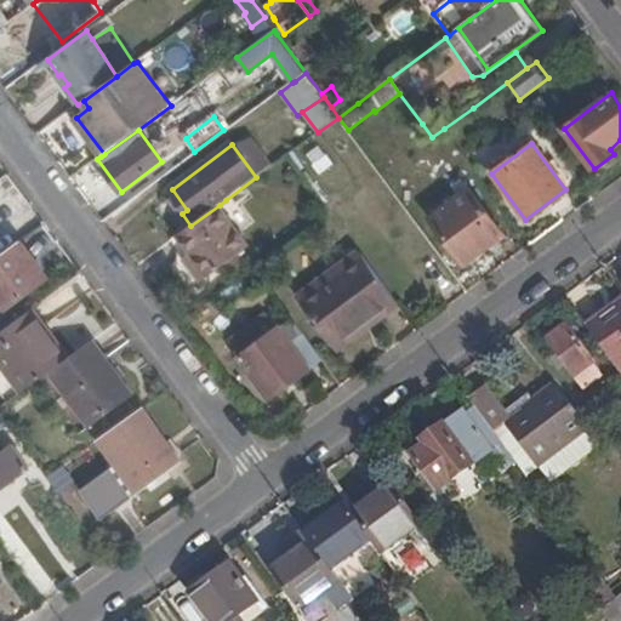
[(468,189),(428,217),(462,265),(501,237),(468,189)]
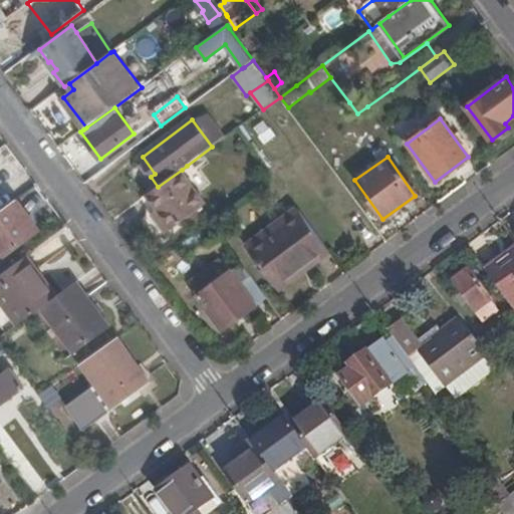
[(158,187),(145,197),(155,212),(154,214),(169,233),(207,205),(182,170),(158,187)]
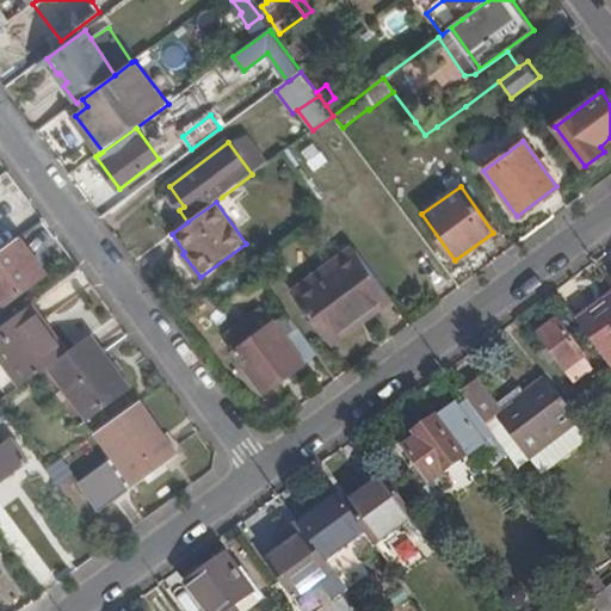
[(34,257),(19,238),(11,244),(0,252),(0,300),(4,306),(43,276),(32,260),(34,257)]
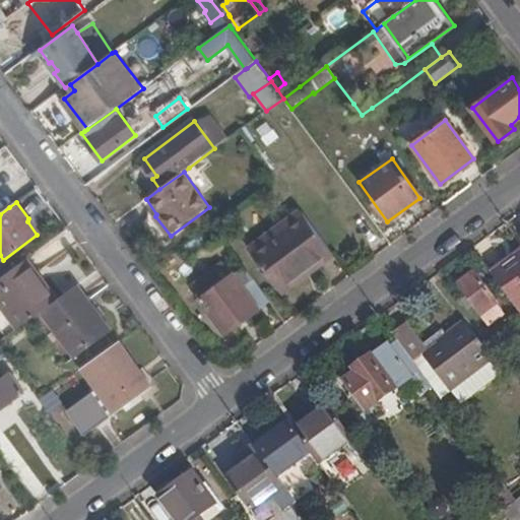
[(281,289),(332,252),(304,213),(303,211),(272,234),(278,242),(257,257),(264,267),(281,289)]
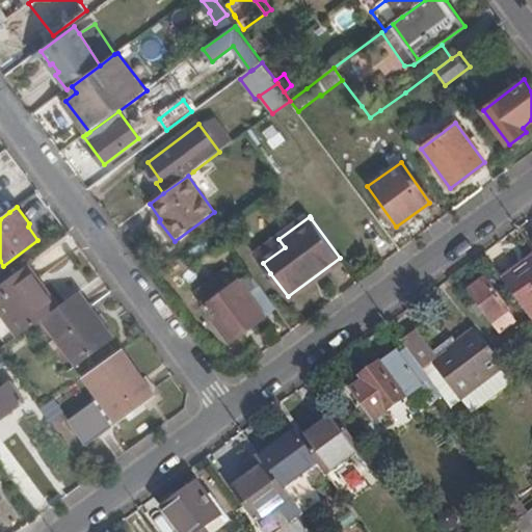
[(258,256),(263,263),(285,247),(278,239),(258,256)]
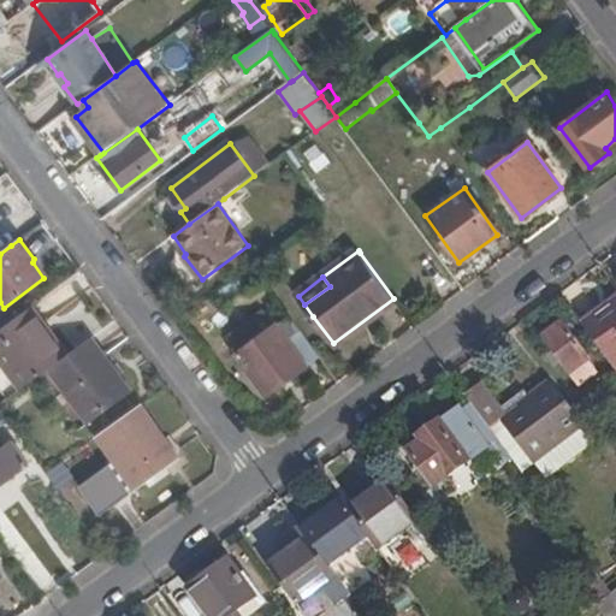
[(603,311),(582,326),(615,371),(615,306),(606,314),(603,311)]
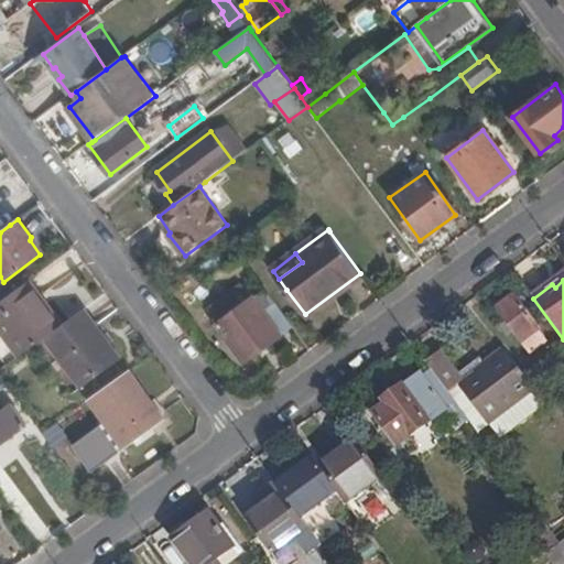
[(41,299),(28,281),(0,302),(0,328),(6,336),(20,357),(25,353),(45,338),(57,329),(36,302),(41,299)]
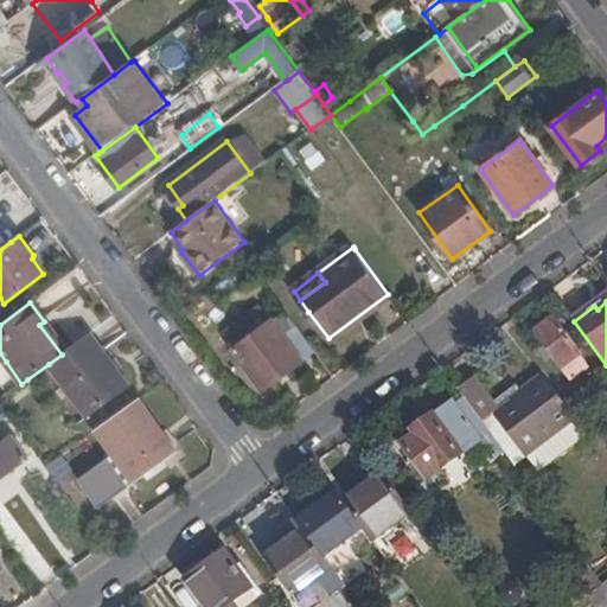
[(228,336),(236,347),(272,321),(262,308),(228,336)]
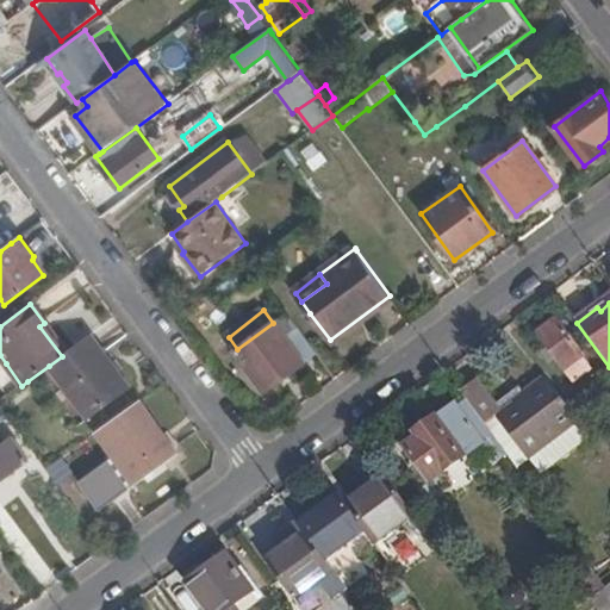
[(273,323),(237,349),(266,390),(317,353),(287,312),(273,323)]
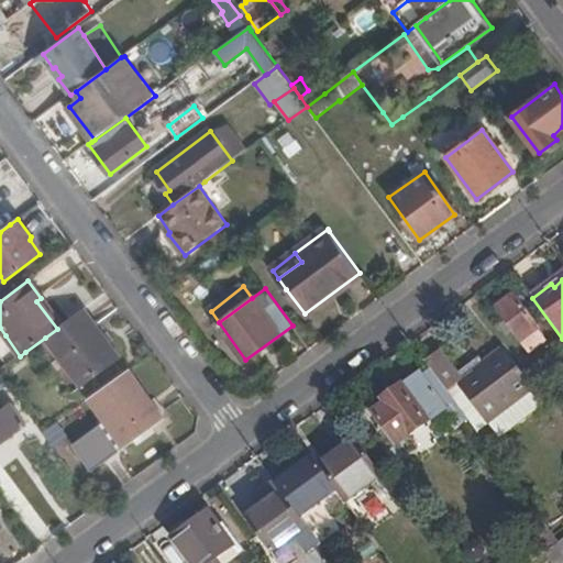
[(514,295),(496,308),(521,342),(539,330),(514,295)]
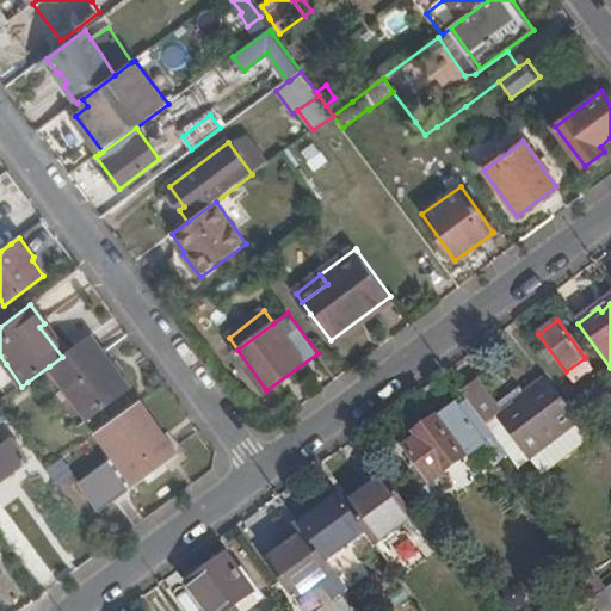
[(82,341),(62,357),(49,366),(67,389),(90,420),(131,390),(91,335),(82,341)]
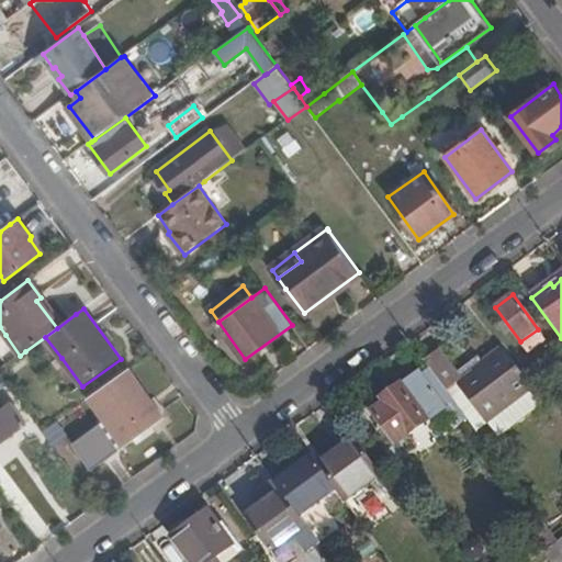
[(425,361),(448,392),(457,385),(485,422),(530,389),(502,350),(472,371),(473,374),(461,382),(453,372),(439,350),(425,361)]
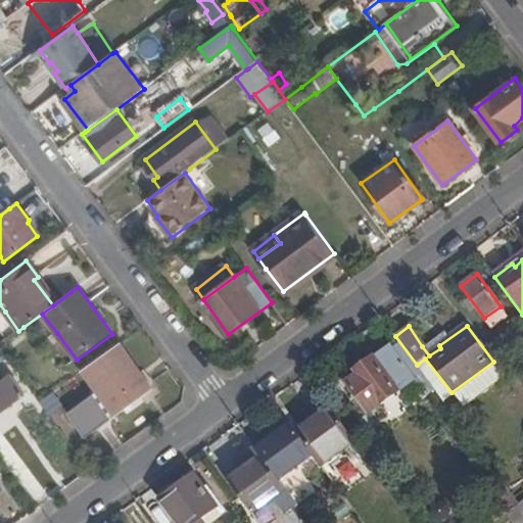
[(422,346),(429,355),(440,348),(439,345),(433,338),(422,346)]
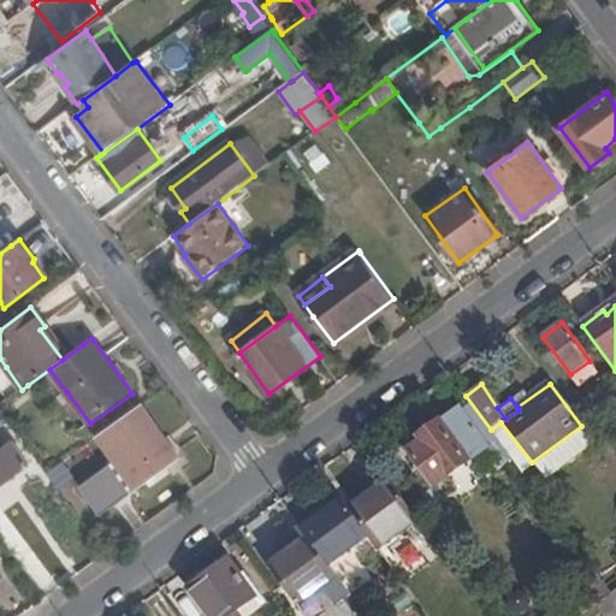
[(141,406),(99,436),(119,466),(98,483),(114,508),(177,460),(141,406)]
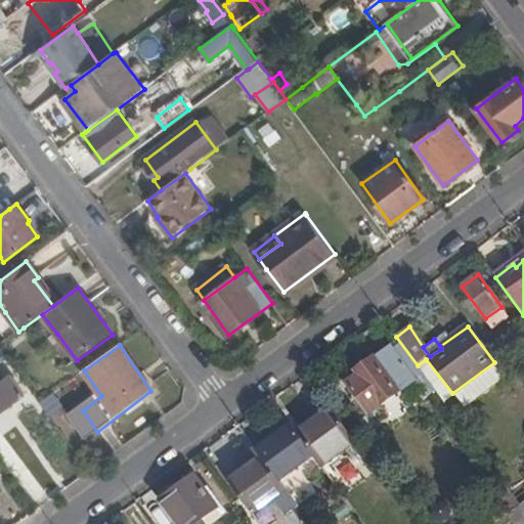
[(392,348),(357,373),(360,377),(350,385),(370,412),(417,381),(392,348)]
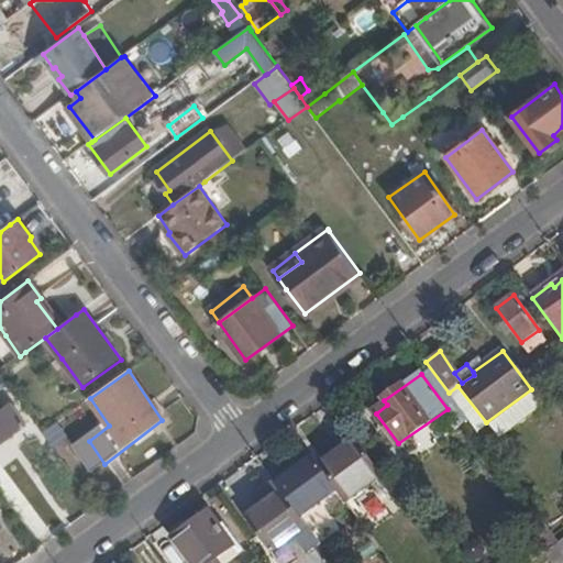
[(0,443),(28,424),(12,404),(1,411),(0,410),(0,443)]
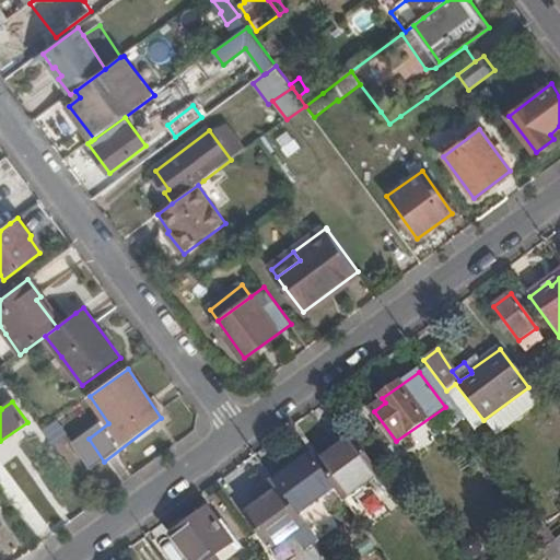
[(317,463),(335,487),(341,494),(343,499),(381,471),(377,467),(354,435),(317,463)]
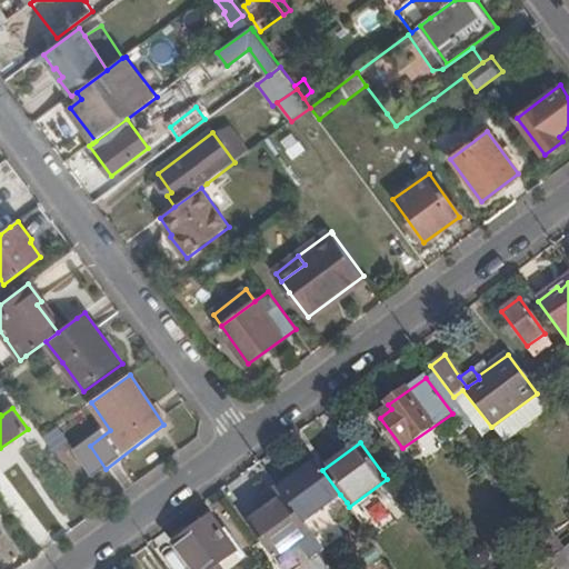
[(281,490),(286,496),(303,521),(340,495),(322,470),(316,461),(279,488),(281,490)]
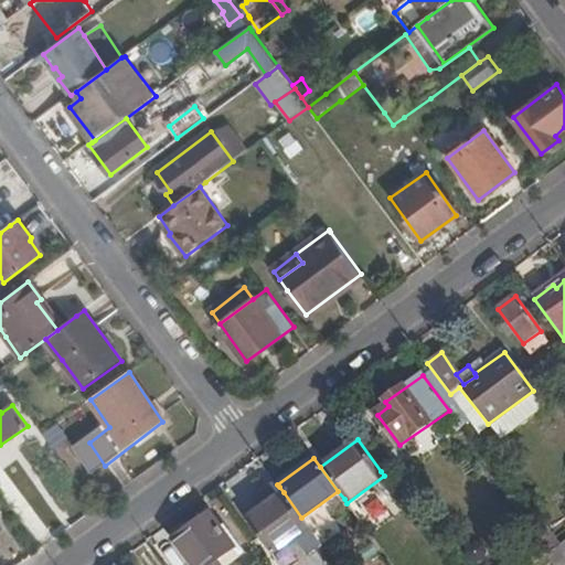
[(284,492),(246,520),(274,556),(310,529),(301,518),(284,492)]
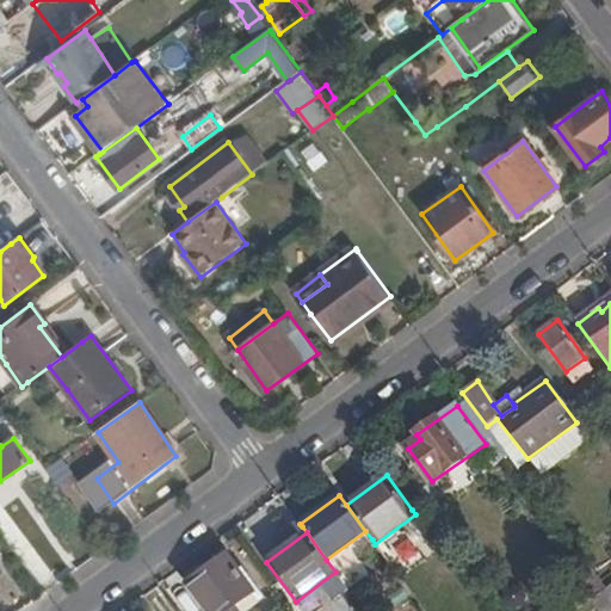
[(209,610),(247,610),(266,597),(248,574),(242,576),(227,555),(189,584),(209,610)]
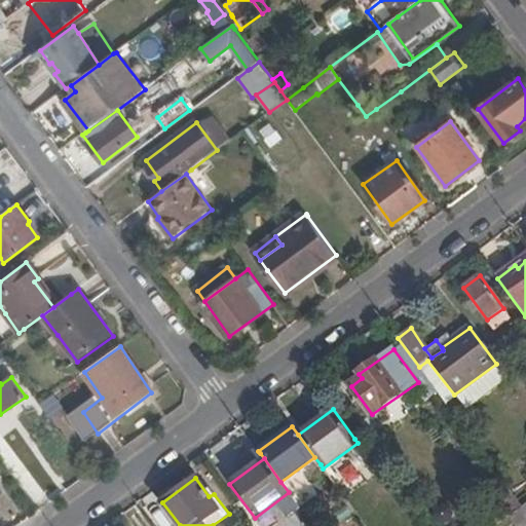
[(525,525),(525,519),(519,510),(510,516),(517,525),(525,525)]
